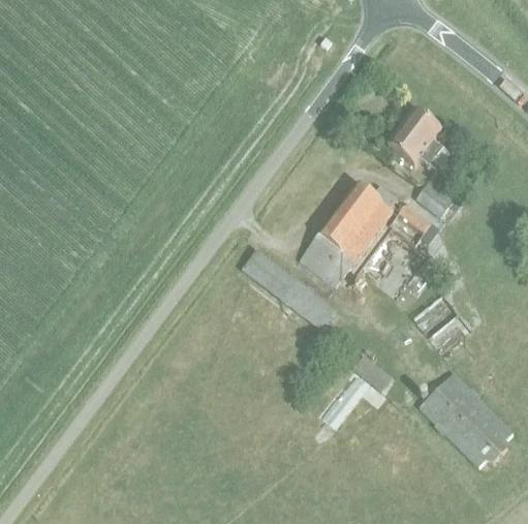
[(414,109),(386,145),(413,165),(418,158),(436,172),(449,153),(432,140),(440,129),(414,109)]
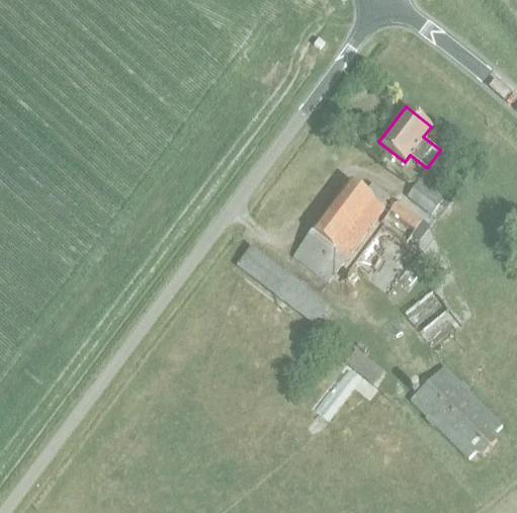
[(407,193),(431,212),(443,197),(418,179),(407,193)]
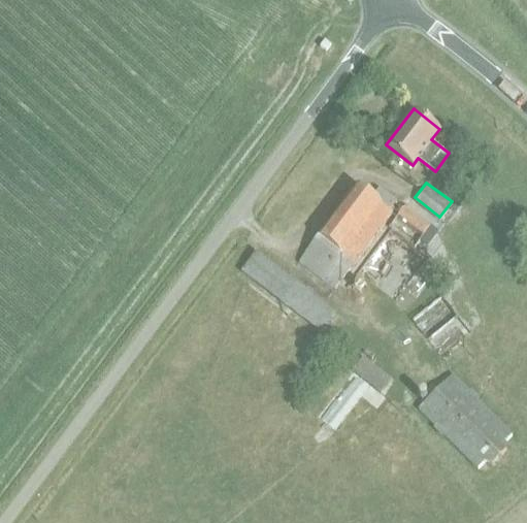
[(375,186),(369,194),(356,185),(298,260),(333,287),(391,210),(387,207),(394,199),(375,186)]
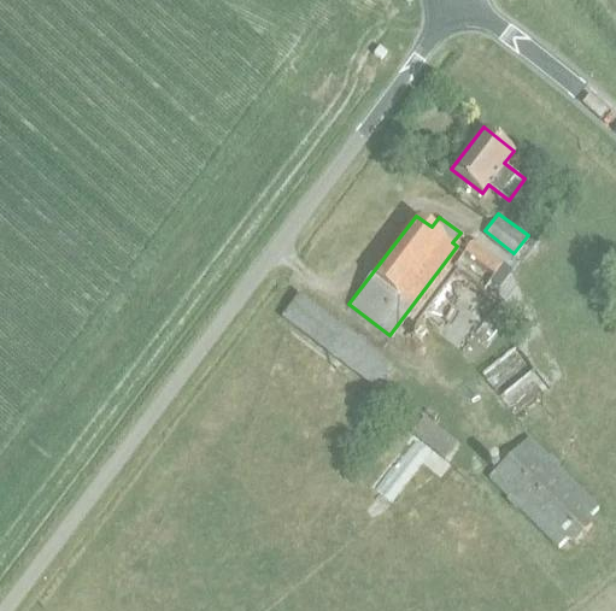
[(498,282),(511,265),(474,236),(455,263),(485,286),(491,277),(498,282)]
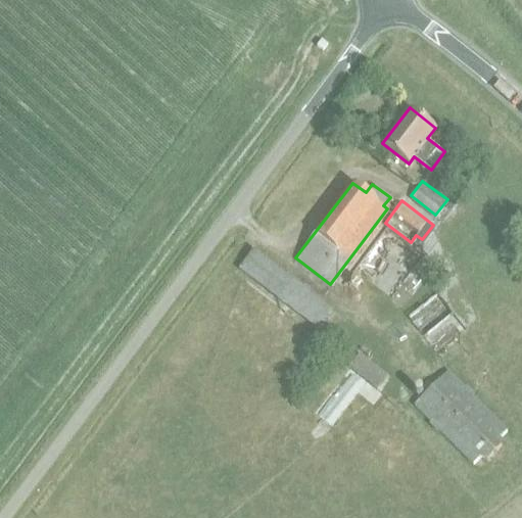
[(238,267),(319,328),(333,309),(252,247),(238,267)]
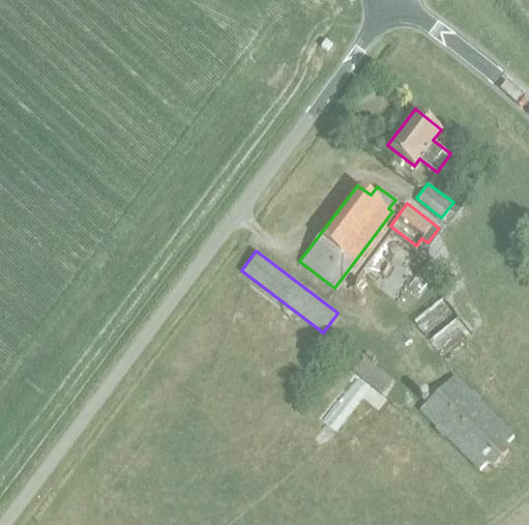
[(459,310),(460,309),(445,292),(416,318),(444,350),(472,325),(459,310)]
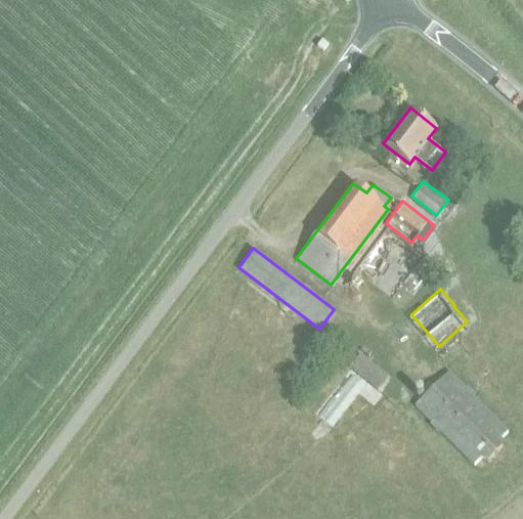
[(358,353),(350,364),(313,409),(331,424),(365,380),(375,388),(385,375),(358,353)]
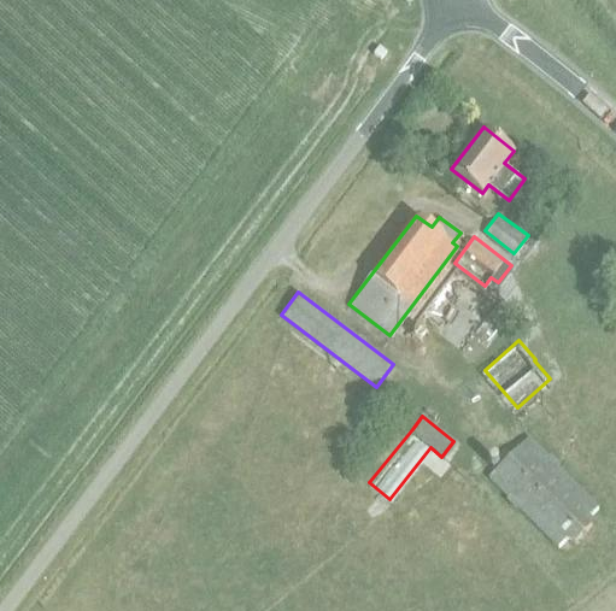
[(529,435),(488,475),(484,469),(468,485),(493,511),(509,495),(557,544),(564,538),(569,542),(592,521),(586,516),(598,504),(529,435)]
